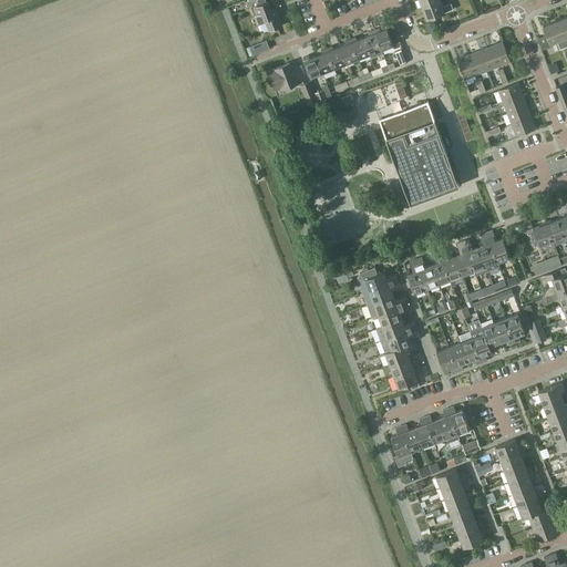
[(258,0),(260,4),(255,7),(265,32),(269,31),(282,26),(277,9),(272,11),(269,1),(267,2),(266,0),(258,0)]
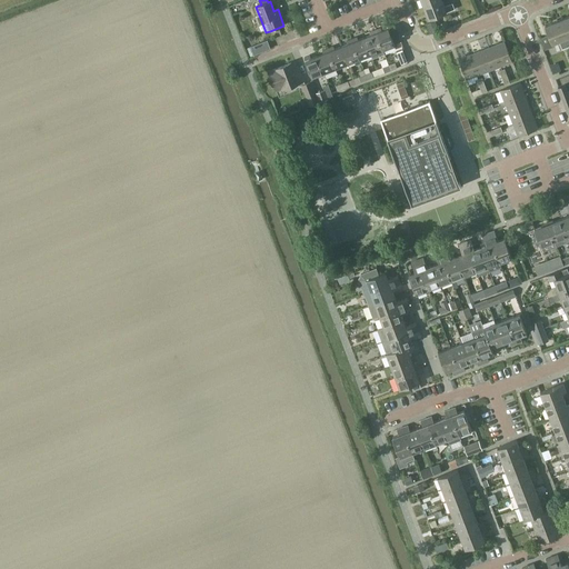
[(442,0),(441,0),(425,7),(429,20),(456,10),(453,3),(446,7),(442,0)]
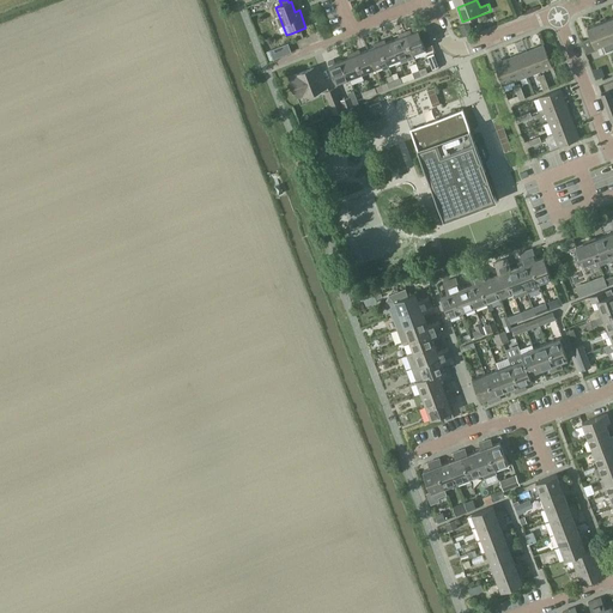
[(612,17),(600,23),(611,52),(612,50),(612,17)]
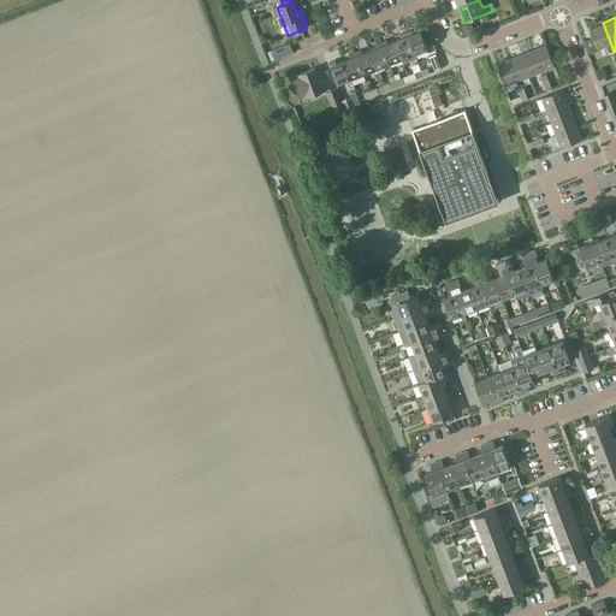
[(609,53),(614,52),(603,23),(591,28),(594,37),(585,41),(590,54),(599,51),(598,47),(605,45),(609,53)]
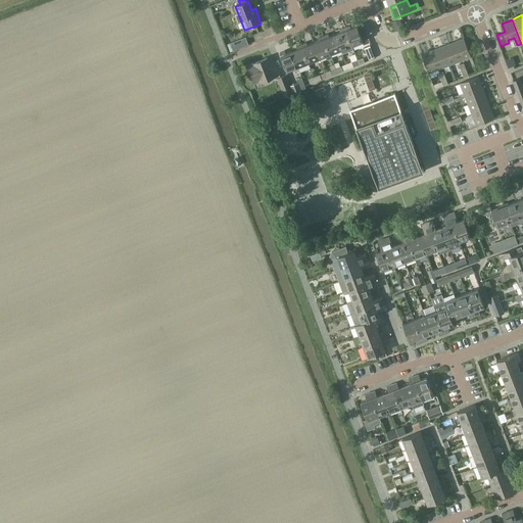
[(345,28),(352,45),(363,41),(357,26),(350,28),(349,26),(345,28)]
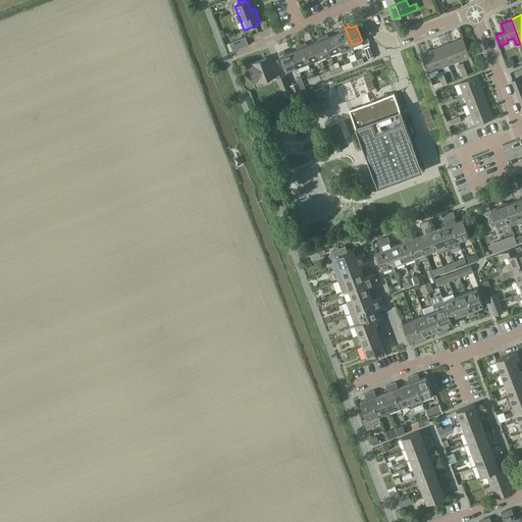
[(341,30),(341,32),(335,34),(342,49),(341,50),(342,53),(353,49),(351,46),(352,45),(345,28),(341,30)]
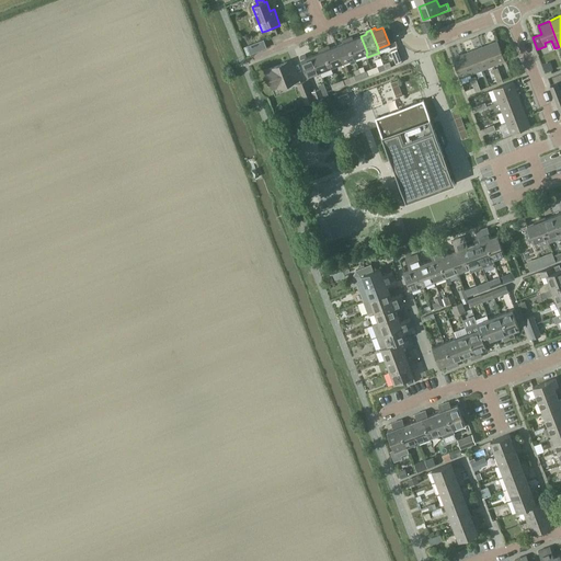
[(355,58),(366,54),(367,53),(361,36),(353,38),(352,36),(347,38),(355,58)]
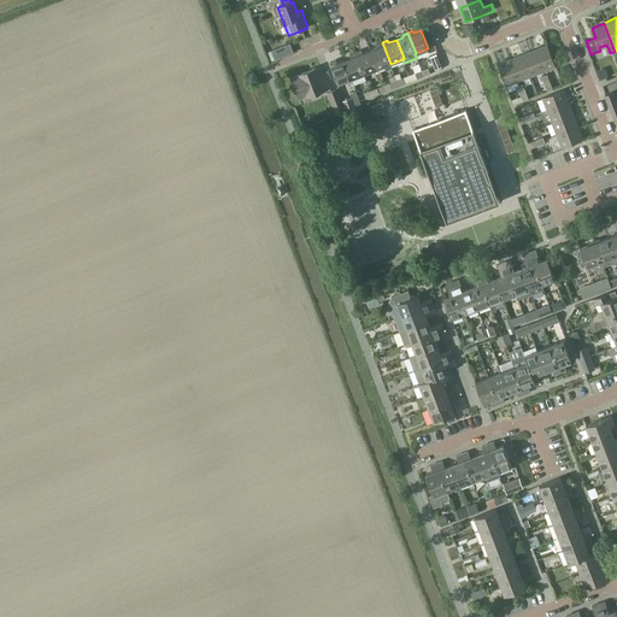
[(377,47),(370,50),(377,69),(385,65),(387,70),(392,68),(389,64),(391,64),(382,42),(376,45),(377,47)]
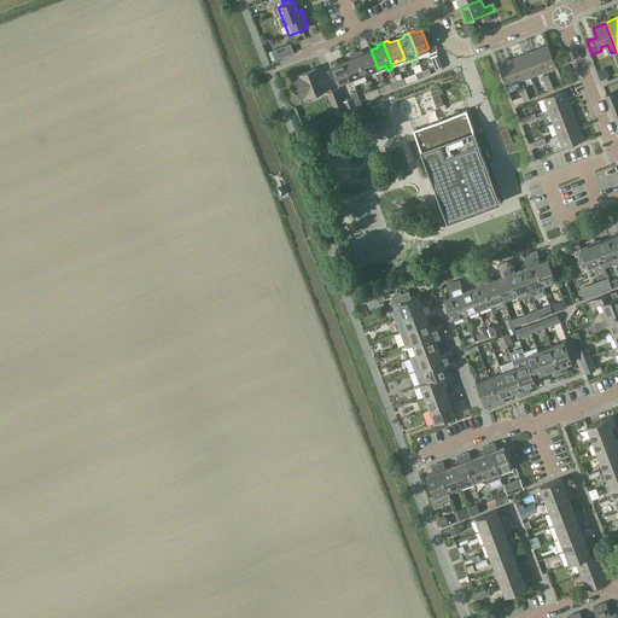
[(536,50),(544,71),(557,66),(548,45),(536,50)]
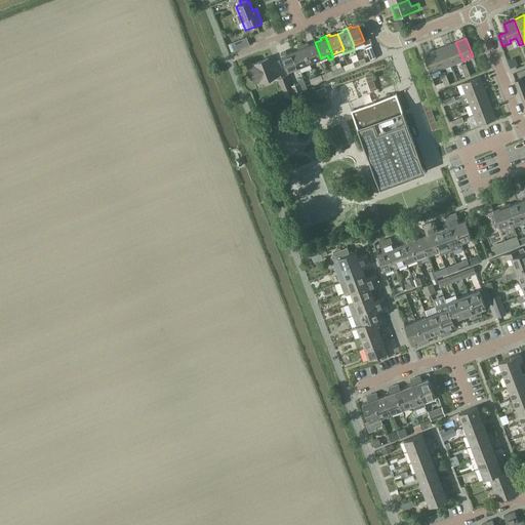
[(235,51),(248,46),(245,39),(232,44),(235,51)]
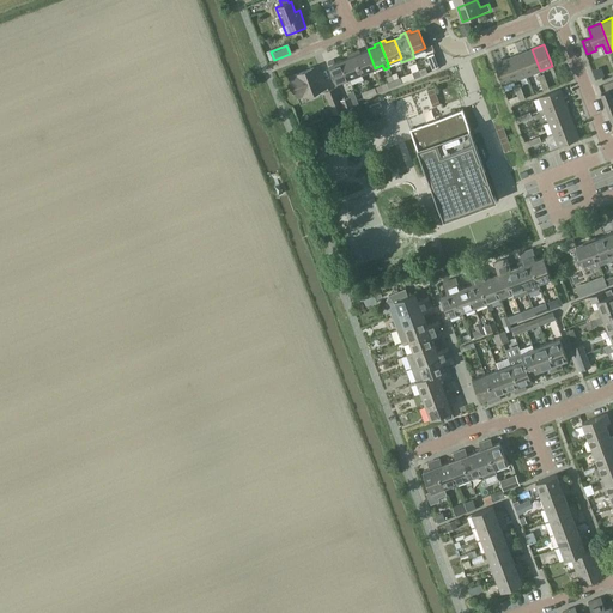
[(363,73),(375,68),(368,49),(360,53),(359,50),(354,52),(363,73)]
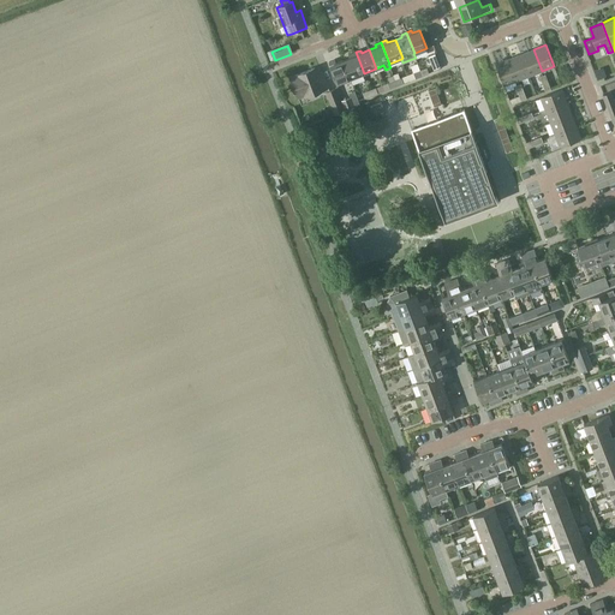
[(530,76),(542,71),(533,49),(521,54),(530,76)]
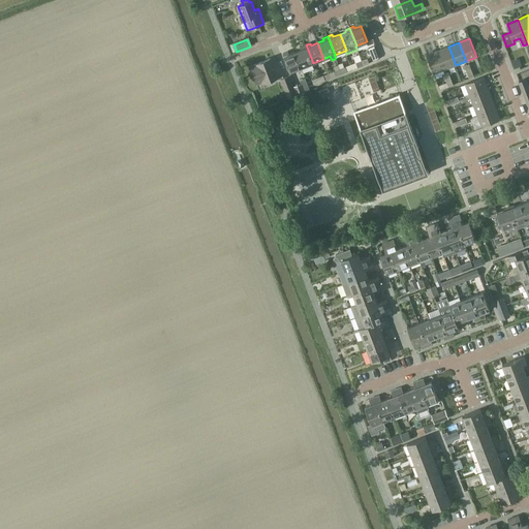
[(302,67),(313,63),(306,44),(301,47),(302,49),(296,52),(302,67)]
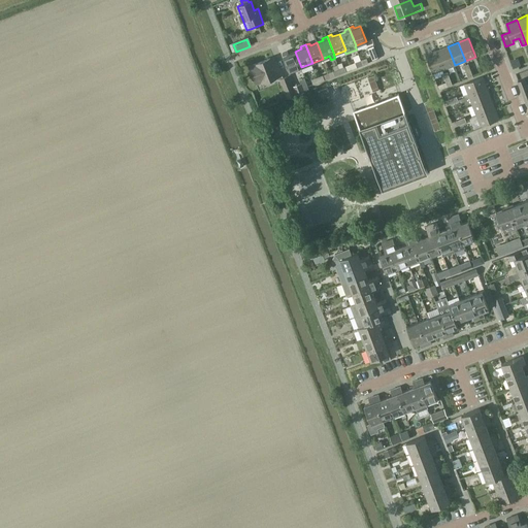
[(443,69),(455,65),(448,46),(436,51),(443,69)]
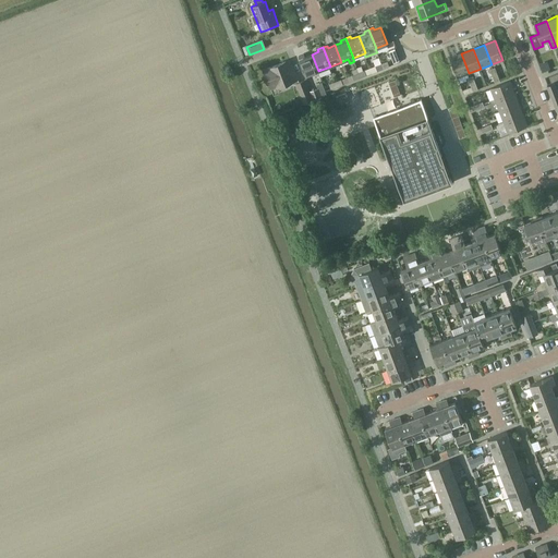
[(450,58),(458,77),(469,73),(461,53),(450,58)]
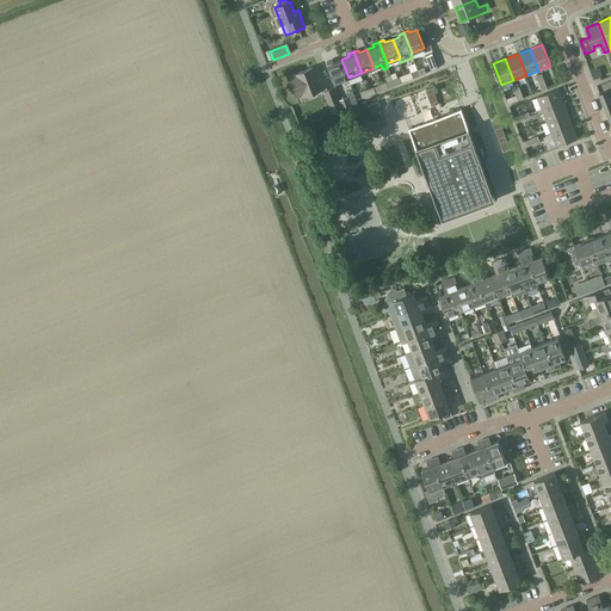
[(335,82),(349,78),(341,60),(333,62),(333,60),(327,62),(335,82)]
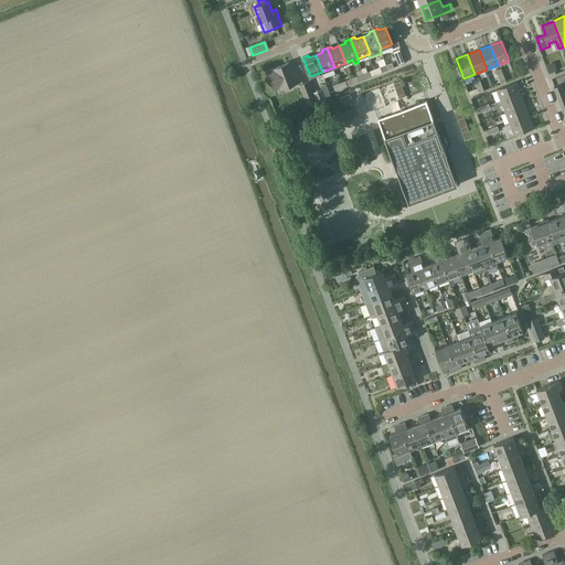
[(289,63),(273,70),(274,73),(274,75),(274,76),(275,78),(275,80),(276,81),(277,82),(278,83),(279,86),(279,87),(296,81),(298,86),(299,85),(307,104),(307,105),(317,102),(309,81),(304,83),(301,78),(297,66),(296,67),(291,68),(289,63)]
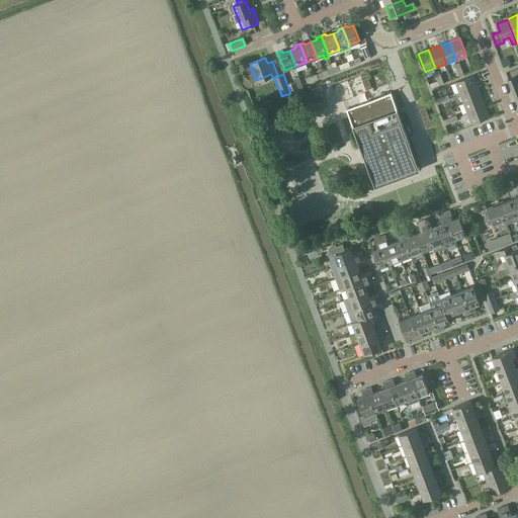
[(448,66),(441,68),(445,81),(452,79),(448,66)]
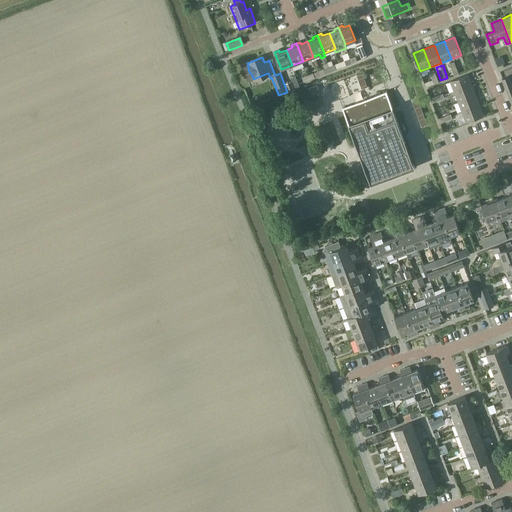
[(454,91),(472,84),(468,74),(450,81),(454,91)]
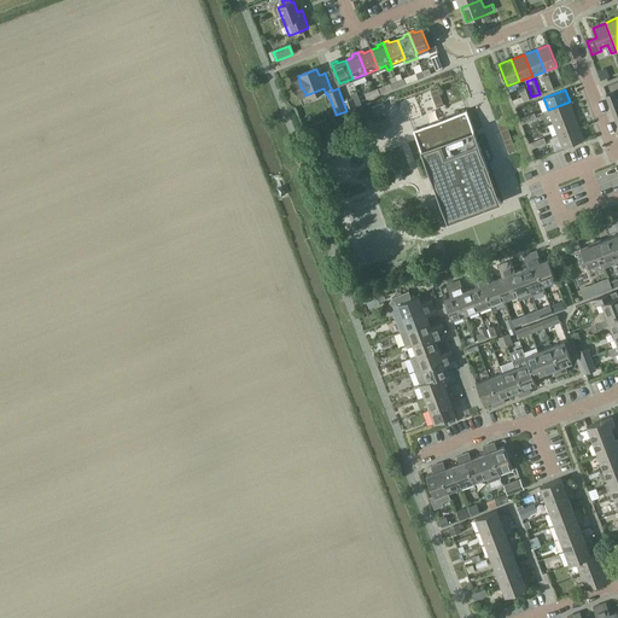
[(617,103),(613,92),(606,95),(617,123),(617,122),(617,103)]
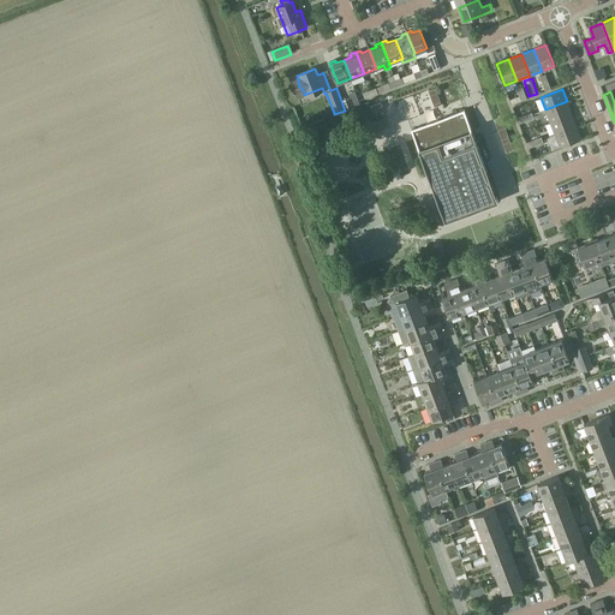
[(441,102),(437,93),(430,95),(434,105),(441,102)]
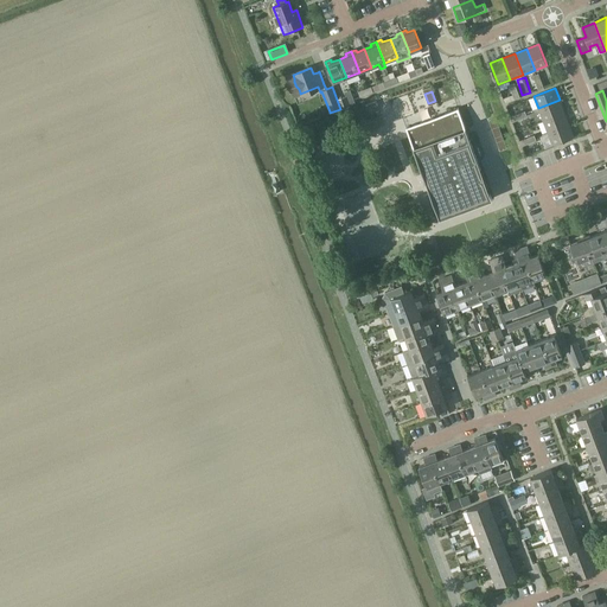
[(342,108),(350,106),(346,96),(338,98),(342,108)]
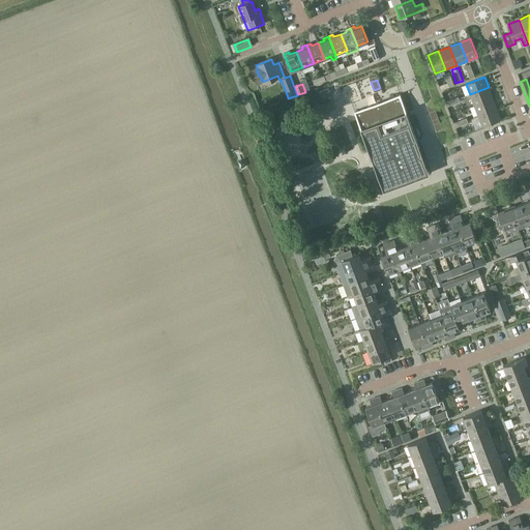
[(474,106),(493,98),(489,87),(470,94),(474,106)]
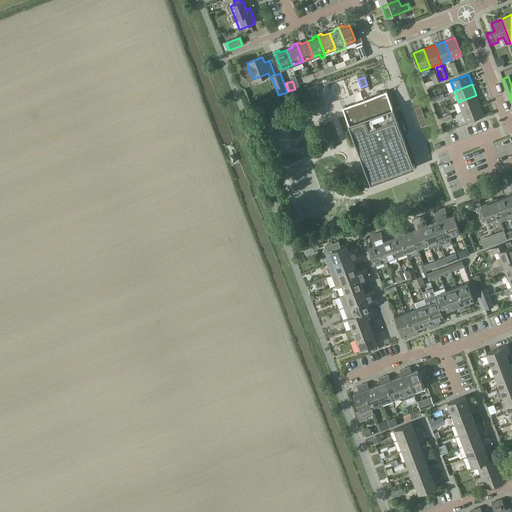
[(310,94),(319,90),(317,85),(308,88),(310,94)]
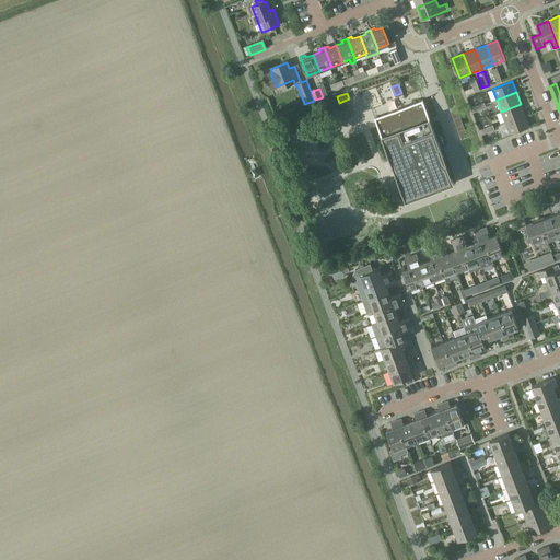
[(422,97),(375,116),(408,198),(454,179),(422,97)]
